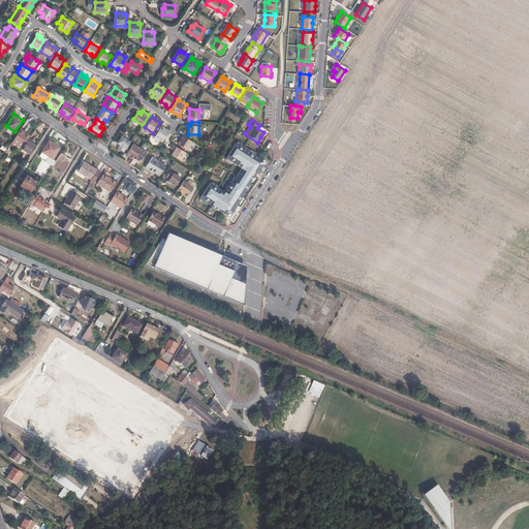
[(170,130),(162,125),(156,135),(164,141),(170,130)]
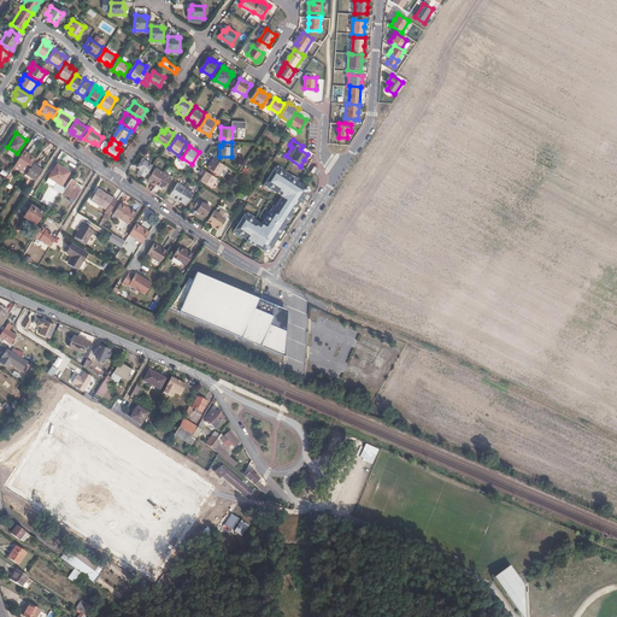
[(25,170),(33,158),(34,157),(28,153),(29,152),(25,150),(16,164),(25,170)]
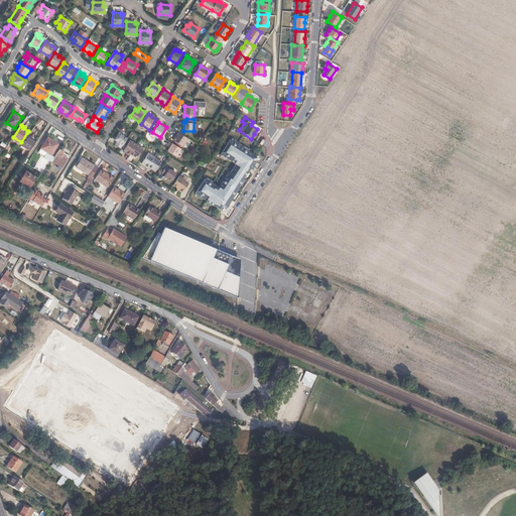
[(189,138),(178,131),(175,135),(177,136),(174,140),(183,146),(189,138)]
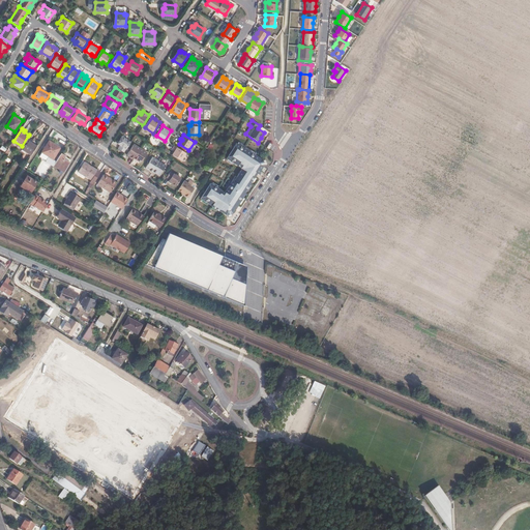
[(38,142),(28,136),(22,146),(20,149),(30,155),(38,142)]
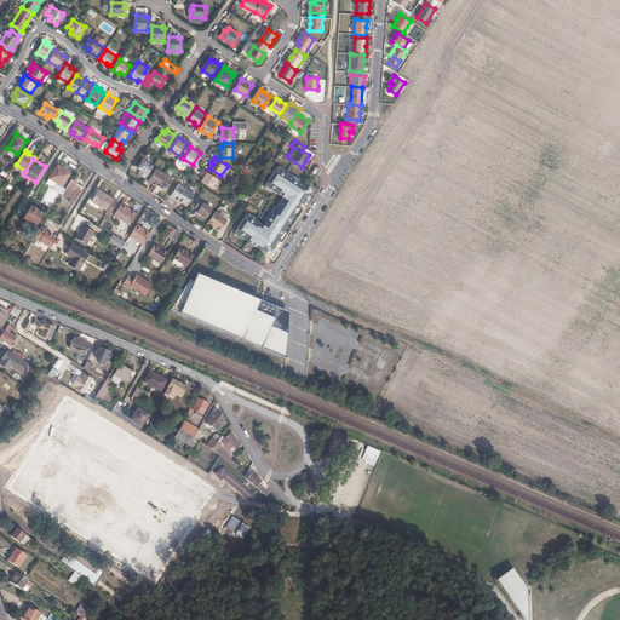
[(154,167),(143,160),(138,168),(141,171),(138,174),(147,179),(154,167)]
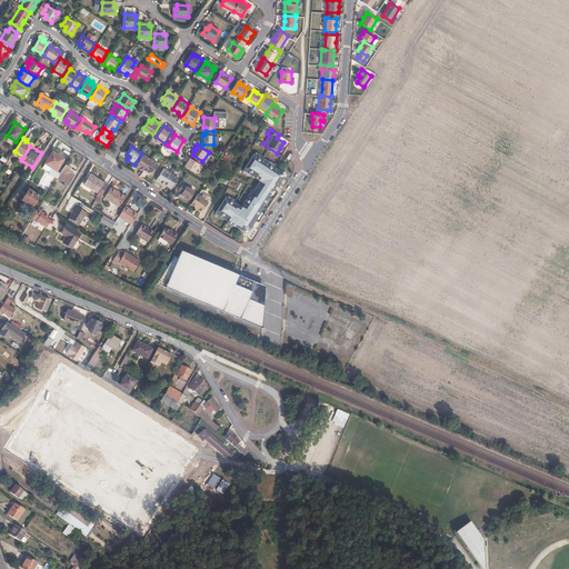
[(56,151),(53,149),(47,161),(59,169),(66,157),(56,151)]
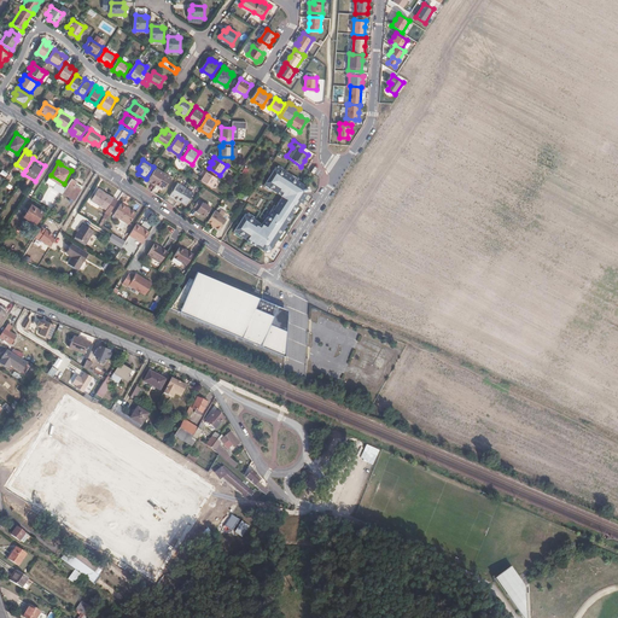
[(157,185),(165,190),(173,178),(158,167),(150,180),(157,185)]
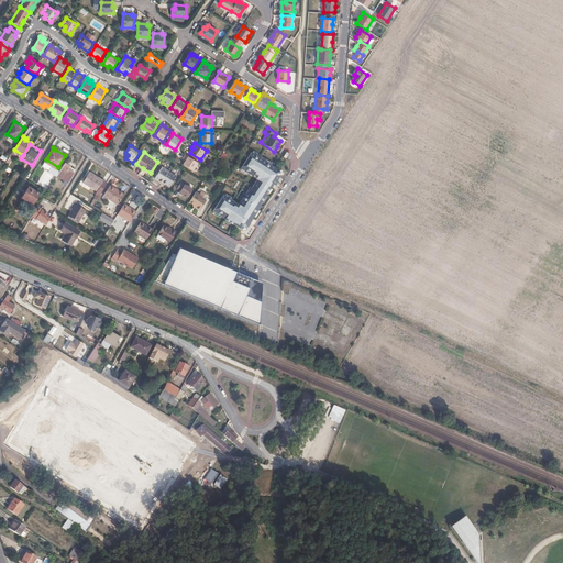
[(279,169),(251,152),(212,210),(240,229),(247,228),(268,194),(280,175),(279,169)]
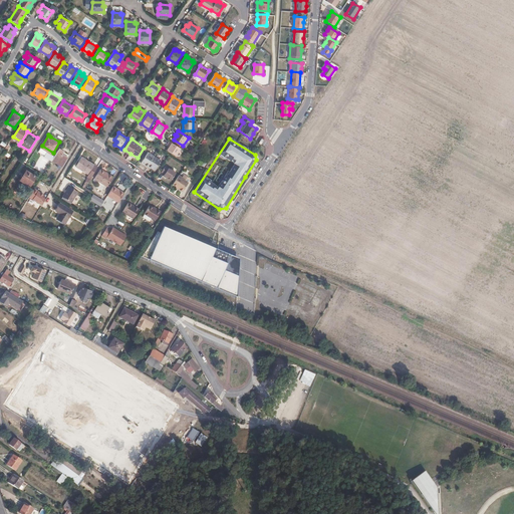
[(168,149),(177,155),(181,148),(170,141),(168,144),(170,145),(168,149)]
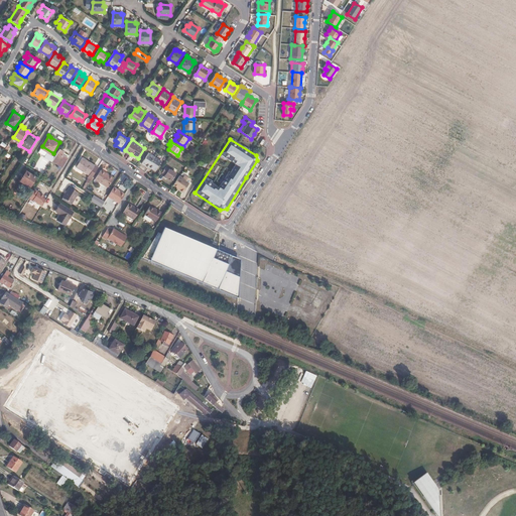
[(63,153),(59,150),(52,161),(59,165),(57,167),(60,169),(62,167),(69,158),(62,154),(63,153)]
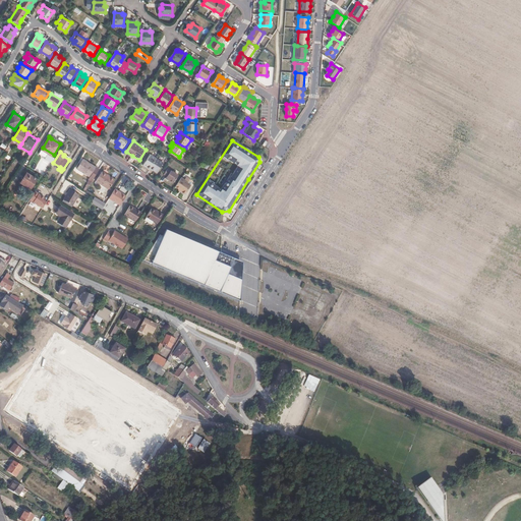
[(165,162),(152,154),(145,165),(151,169),(152,168),(159,172),(165,162)]
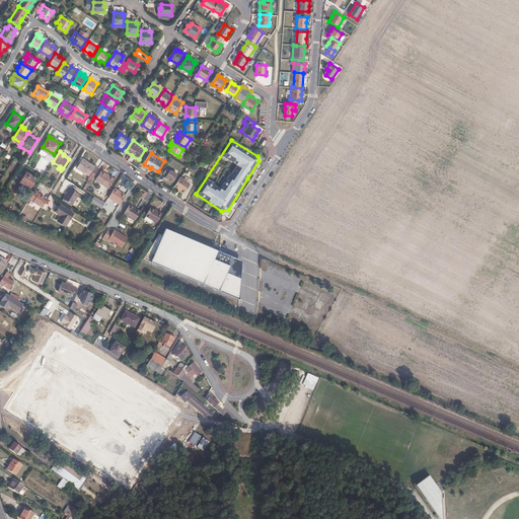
[(99,169),(83,159),(78,168),(89,175),(88,178),(92,180),(99,169)]
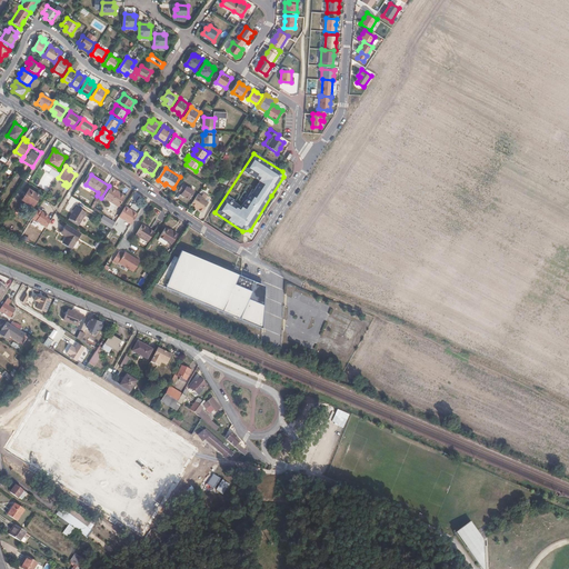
[(196,191),(183,183),(179,190),(183,192),(182,195),(191,199),(196,191)]
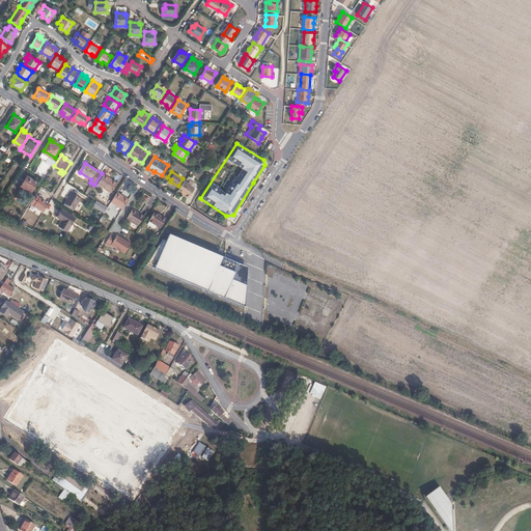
[(38,180),(28,174),(25,180),(22,185),(32,191),(38,180)]
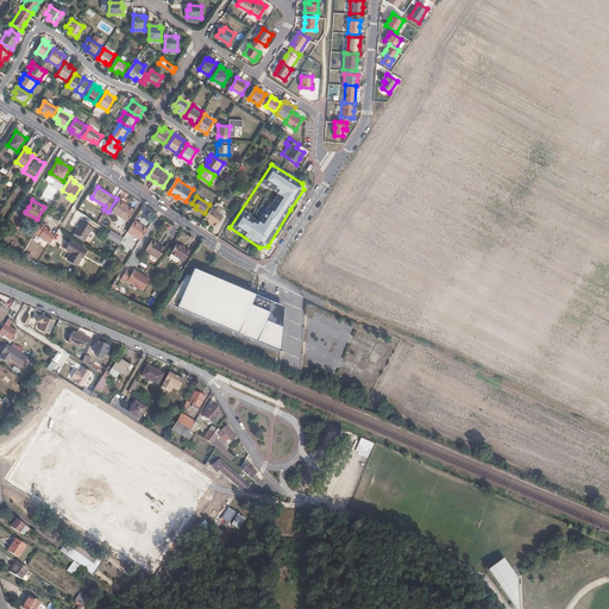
[(136,211),(120,201),(113,213),(127,223),(136,211)]
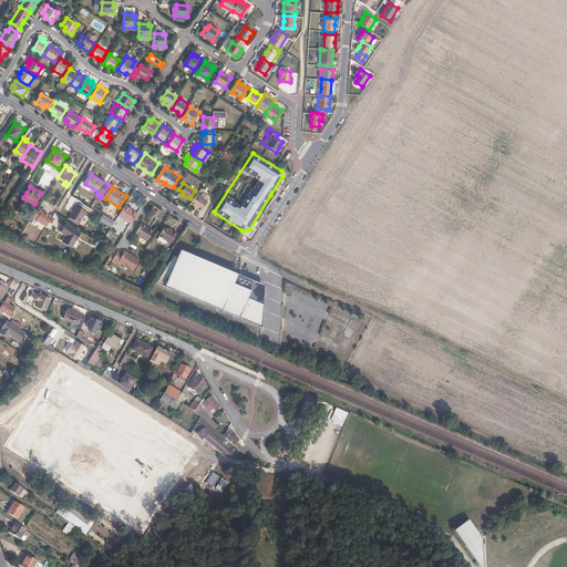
[(196,205),(199,207),(198,208),(203,212),(209,200),(203,196),(203,195),(198,193),(192,203),(196,205)]
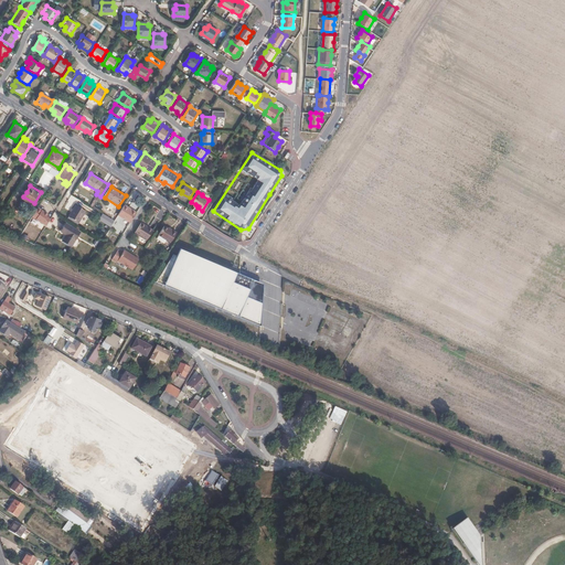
[(43,208),(39,205),(33,215),(48,224),(52,217),(49,215),(50,213),(43,209),(43,208)]
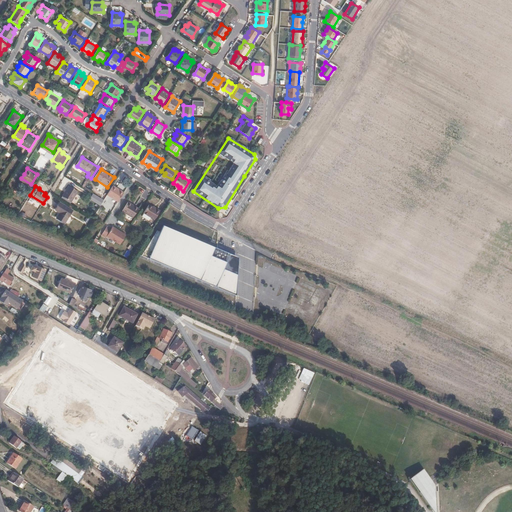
[(79,191),(69,186),(63,196),(72,202),(79,191)]
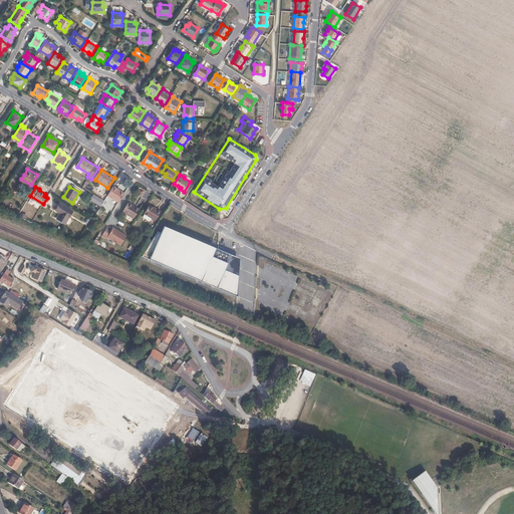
[(124,194),(113,187),(108,197),(118,203),(124,194)]
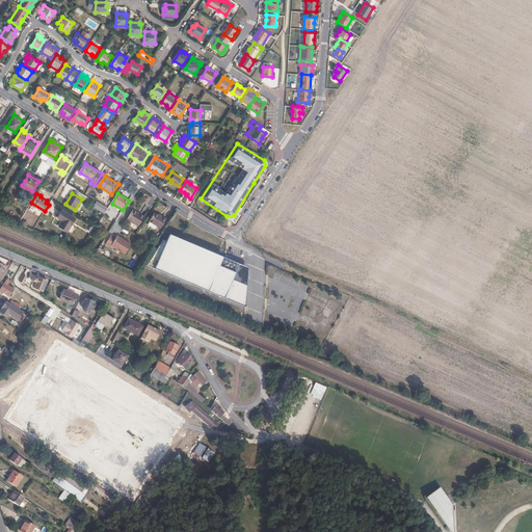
[(108,208),(97,202),(94,207),(104,214),(108,208)]
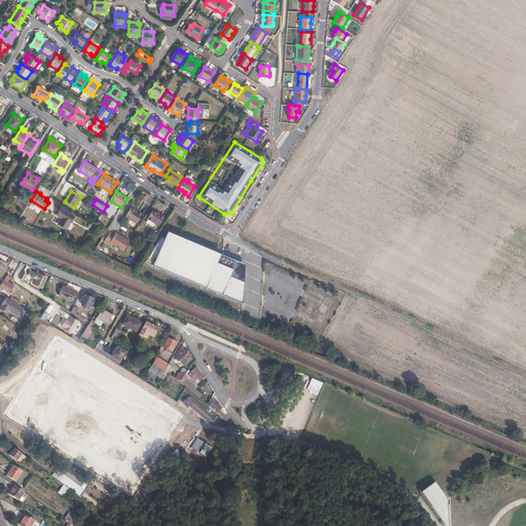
[(143,215),(132,208),(126,217),(137,224),(143,215)]
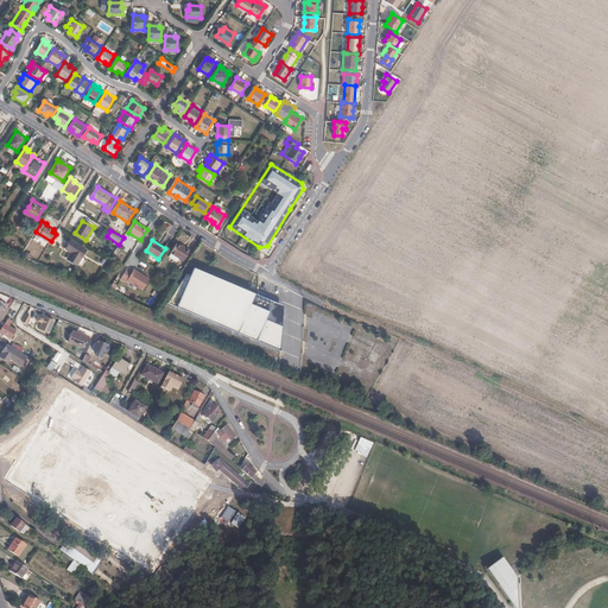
[(87,251),(73,241),(67,249),(73,253),(69,259),(78,265),(87,251)]
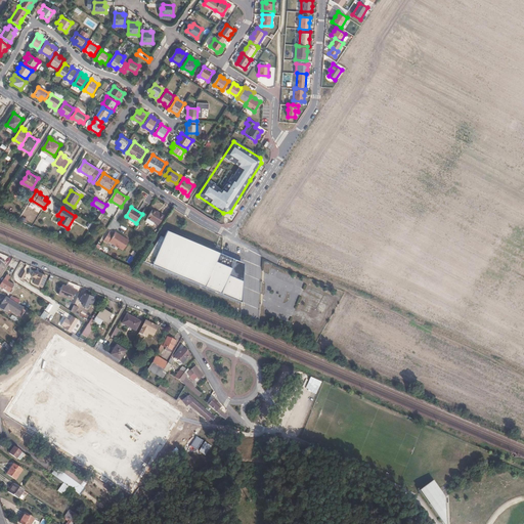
[(159,213),(154,210),(145,222),(153,227),(156,223),(159,225),(165,215),(160,212),(159,213)]
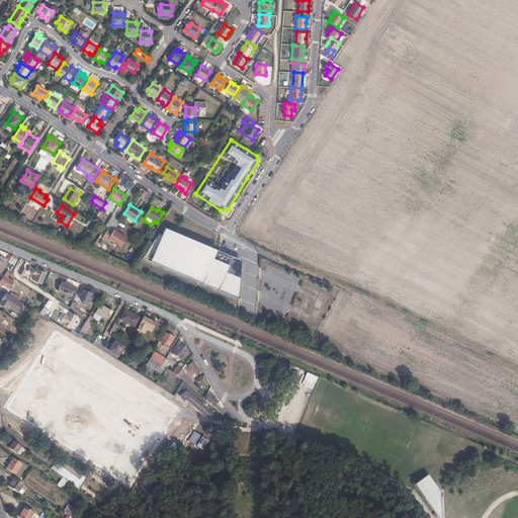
[(241,299),(242,267),(242,265),(241,262),(239,260),(237,258),(235,256),(167,228),(164,234),(161,233),(145,258),(241,299)]
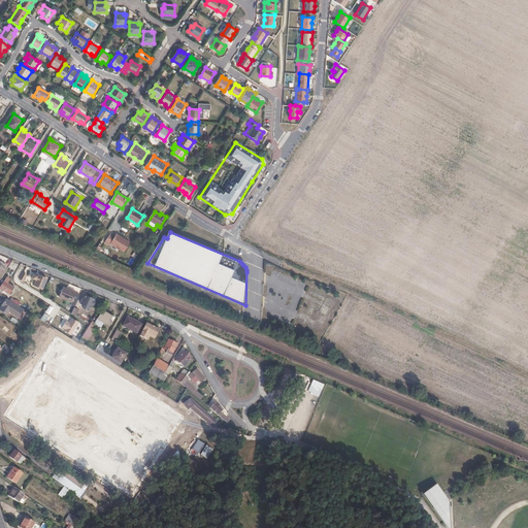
[(116,236),(110,234),(105,243),(108,245),(109,243),(110,244),(125,253),(131,243),(117,235),(116,236)]
